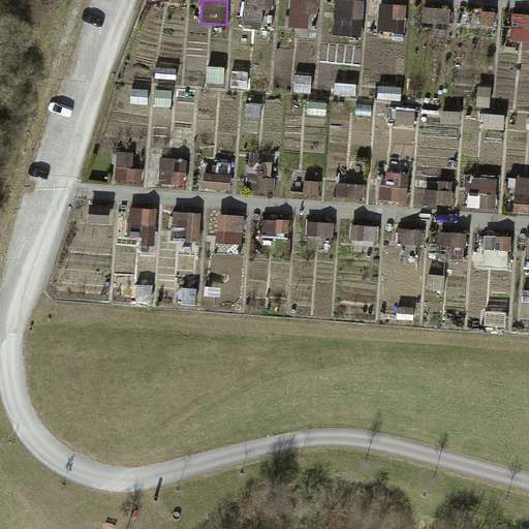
[(273,0),(246,0),(246,12),(272,14),(273,0)]
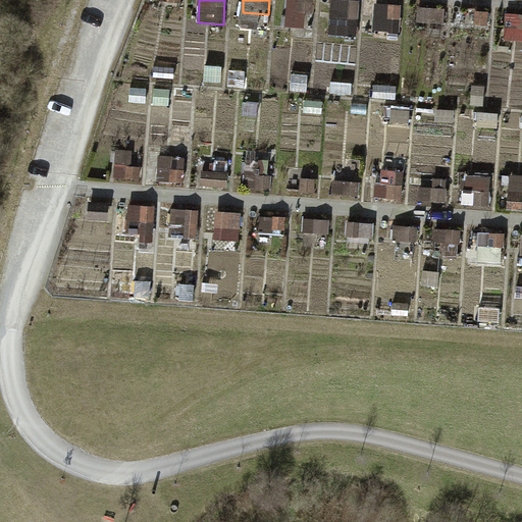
[(311,0),(290,0),(289,24),(304,25),(305,10),(311,10),(311,0)]
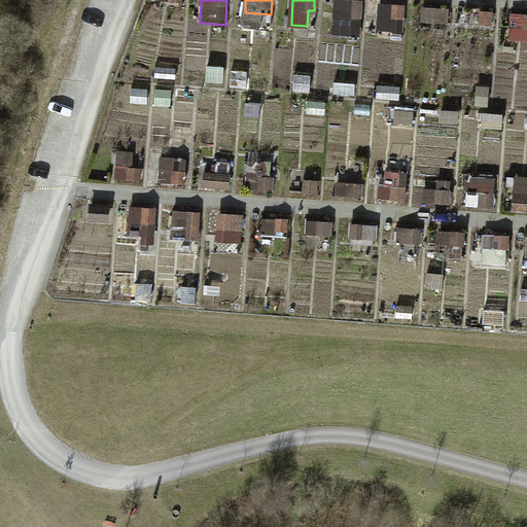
[(362,1),(343,0),(335,0),(334,33),(360,35),(362,1)]
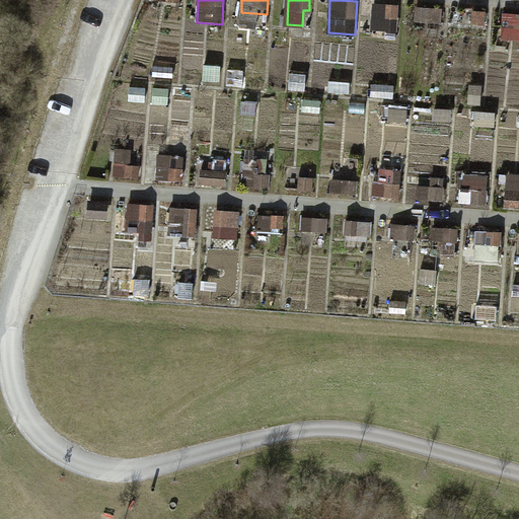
[(397,5),(374,4),(372,26),(396,27),(397,5)]
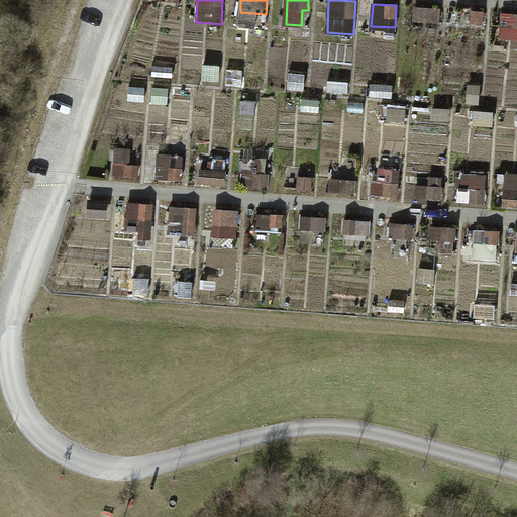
[(439,9),(415,8),(414,21),(438,23),(439,9)]
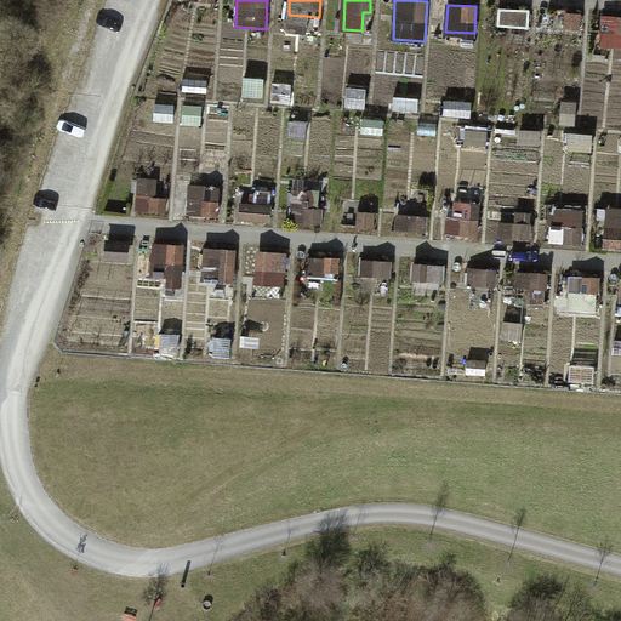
[(581,15),(567,13),(565,28),(580,28),(581,15)]
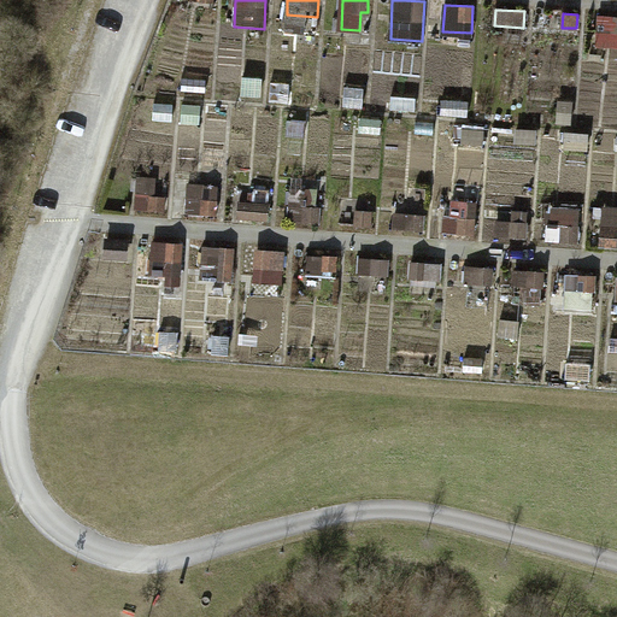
[(616,17),(599,17),(598,30),(616,31),(616,17)]
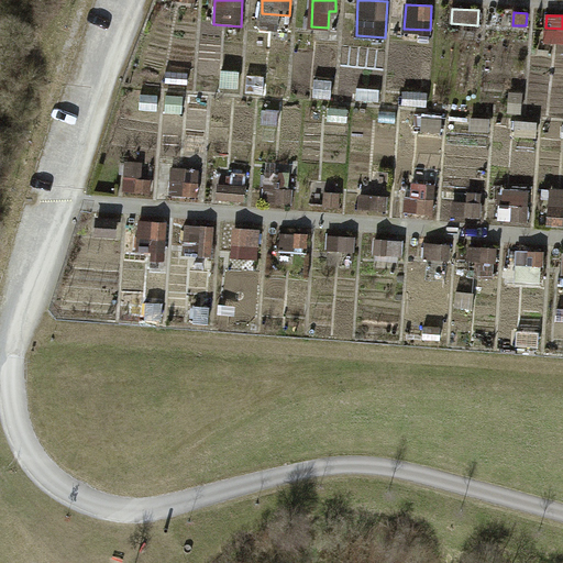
[(268,78),(247,77),(246,100),(267,101),(268,78)]
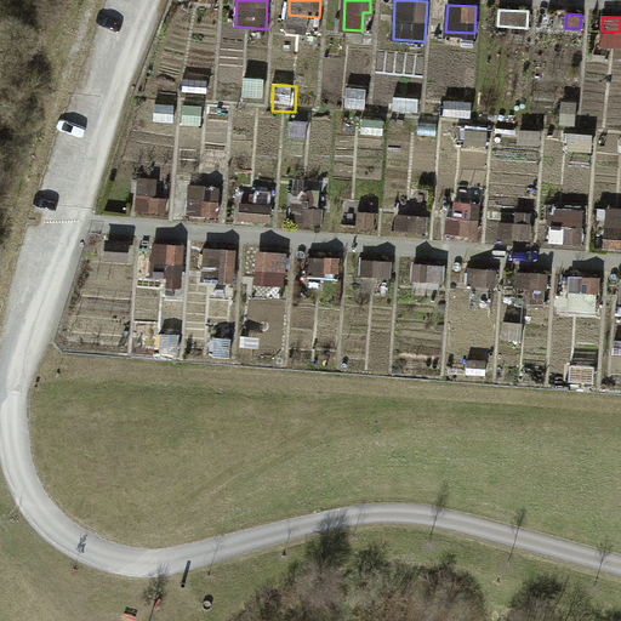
[(208,87),(191,86),(191,97),(208,98),(208,87)]
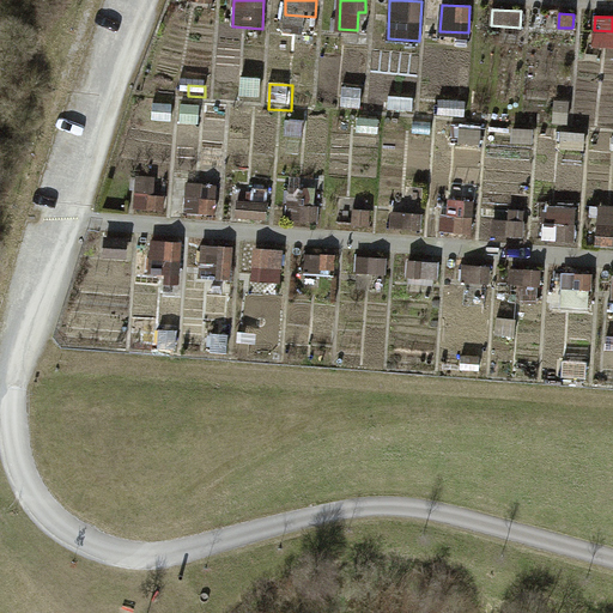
[(389,99),(375,98),(375,115),(388,116),(389,99)]
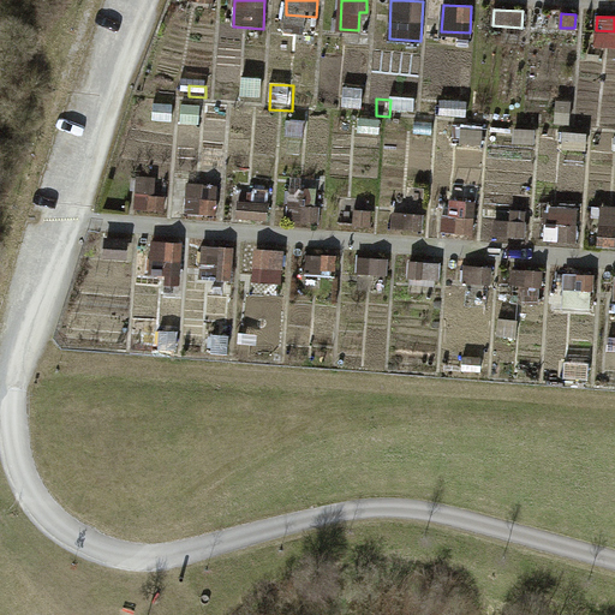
[(472,108),(445,106),(443,124),(471,125),(472,108)]
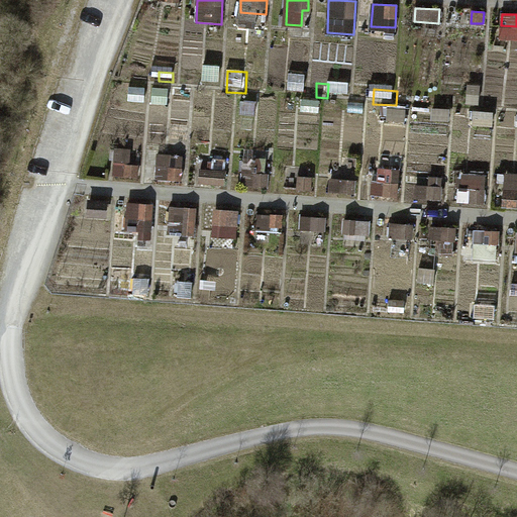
[(172,94),(156,93),(154,105),(171,106),(172,94)]
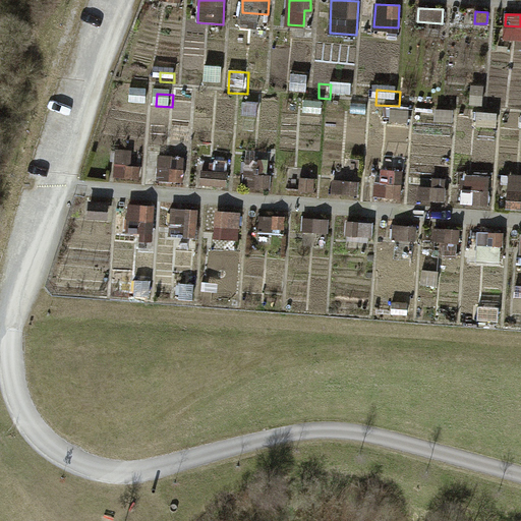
[(520,98),(508,98),(507,111),(520,112),(520,98)]
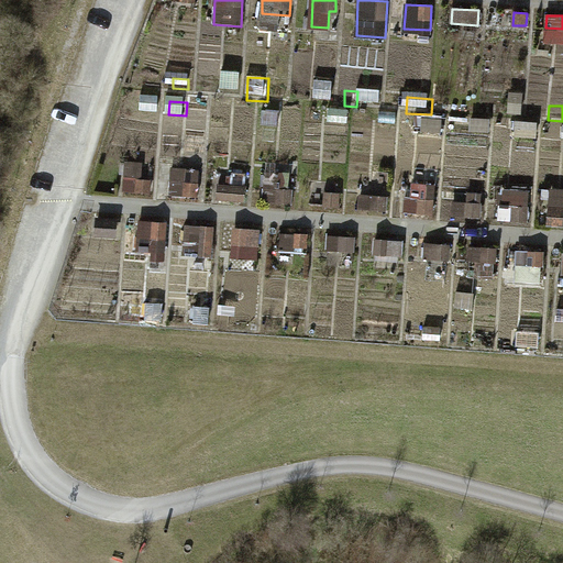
[(348,114),(329,113),(329,128),(346,129),(348,114)]
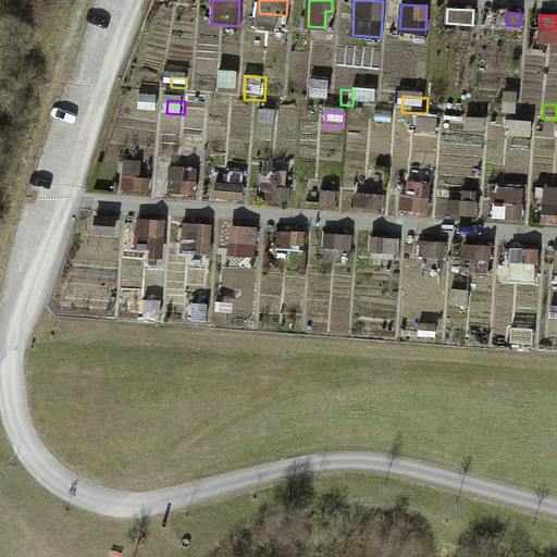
[(160,123),(135,121),(134,135),(159,136),(160,123)]
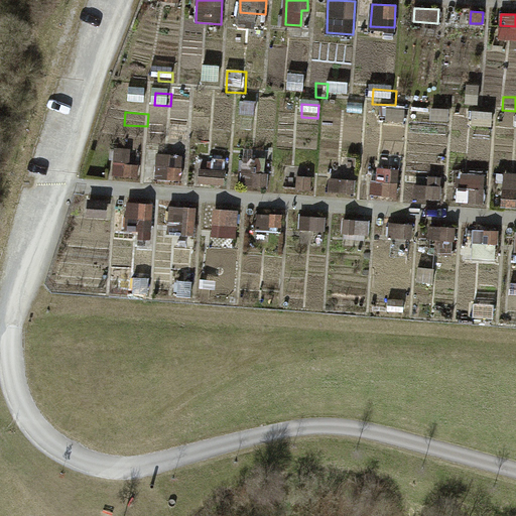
[(496,121),(479,119),(478,132),(496,133),(496,121)]
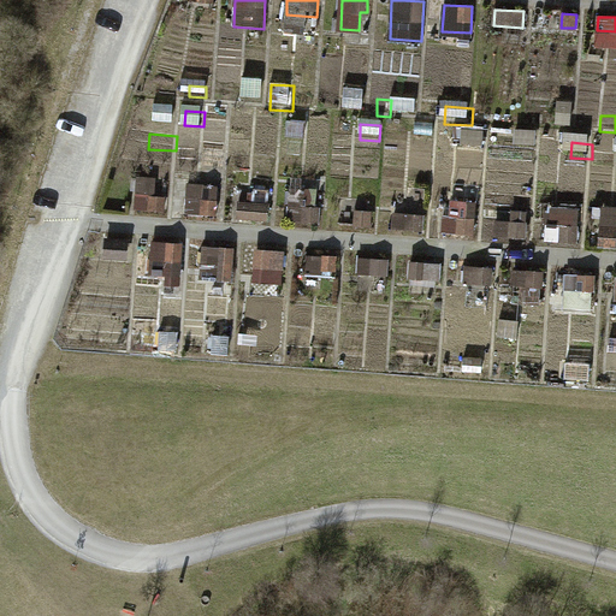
[(154,183),(137,182),(136,208),(164,211),(165,196),(153,196),(154,183)]
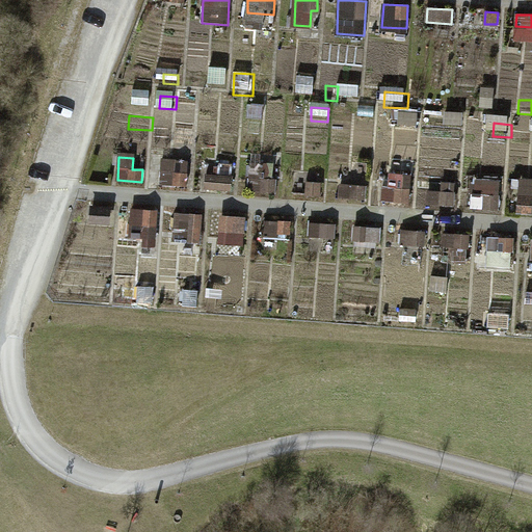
[(190,161),(163,160),(162,183),(189,184),(190,161)]
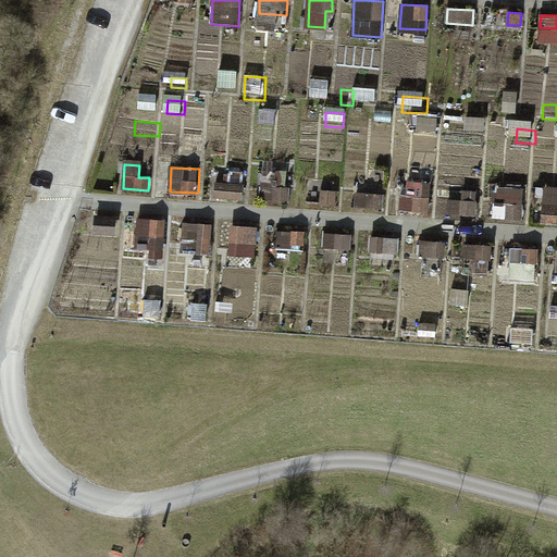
[(276,170),(262,170),(260,199),(289,201),(291,187),(275,186),(276,170)]
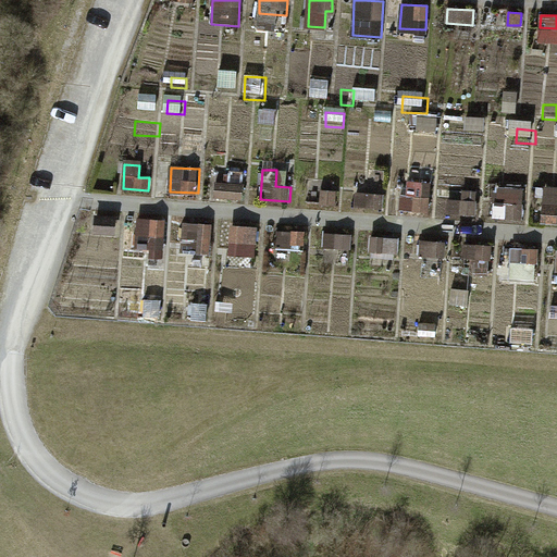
[(227,183),(218,182),(217,196),(242,197),(243,172),(229,171),(227,183)]
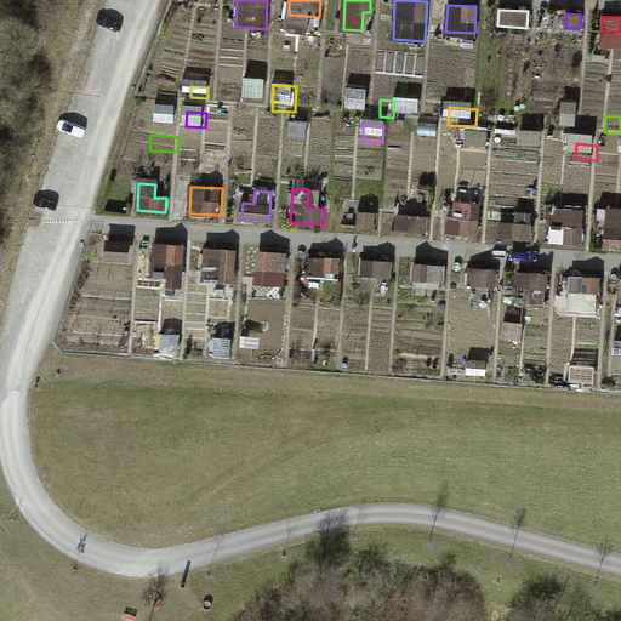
[(456,221),(448,221),(446,233),(477,235),(479,204),(457,203),(456,221)]
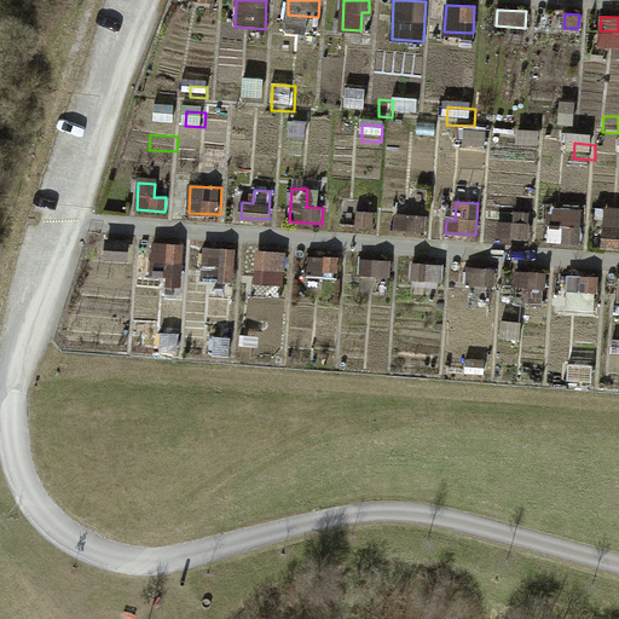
[(375,213),(359,212),(358,227),(374,229),(375,213)]
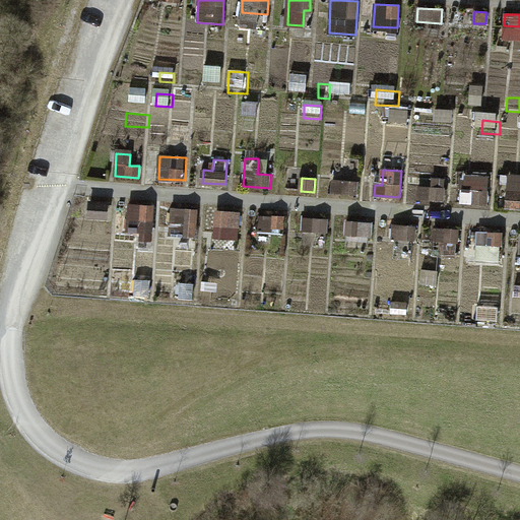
[(358,182),(333,180),(332,194),(356,195),(358,182)]
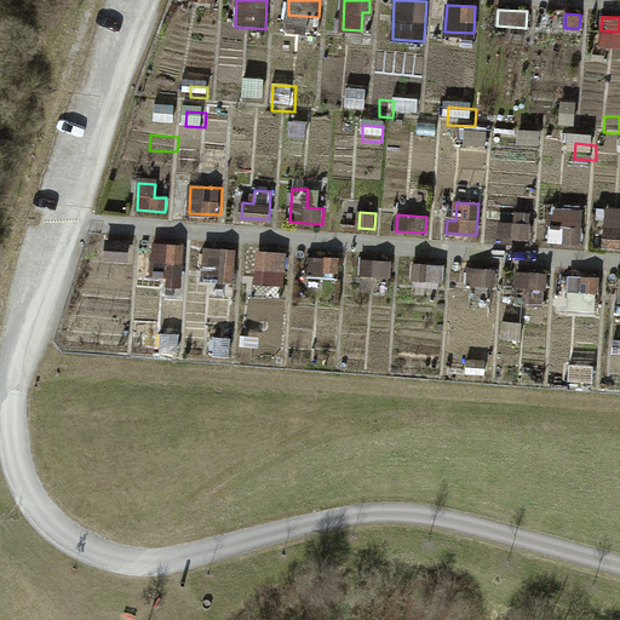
[(619,220),(610,220),(608,240),(619,240),(619,220)]
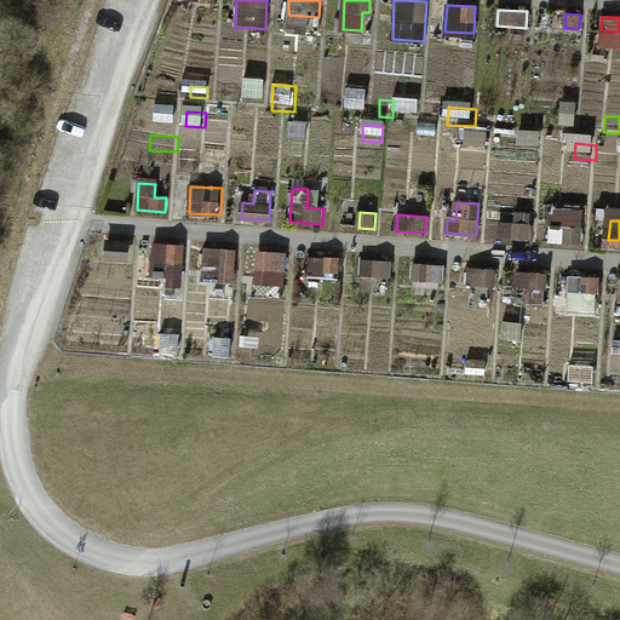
[(535,235),(509,234),(507,250),(534,252),(535,235)]
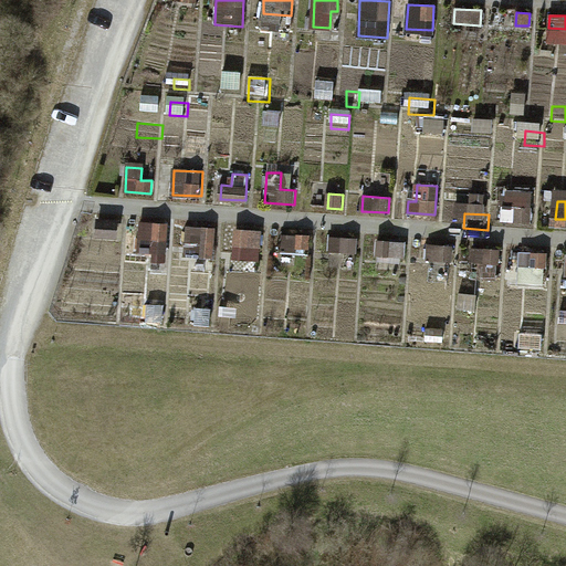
[(534,218),(503,216),(502,232),(533,234),(534,218)]
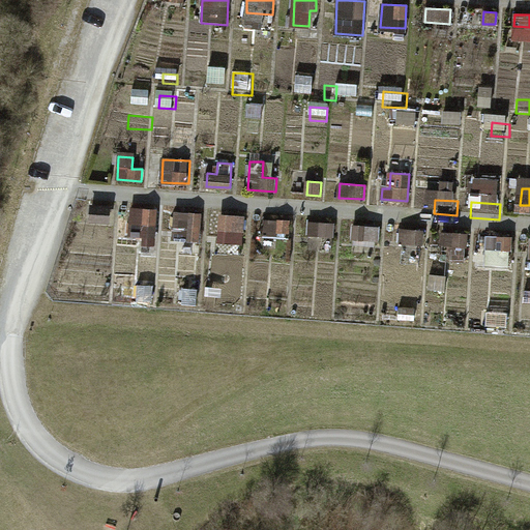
[(110,205),(93,204),(92,222),(109,222),(110,205)]
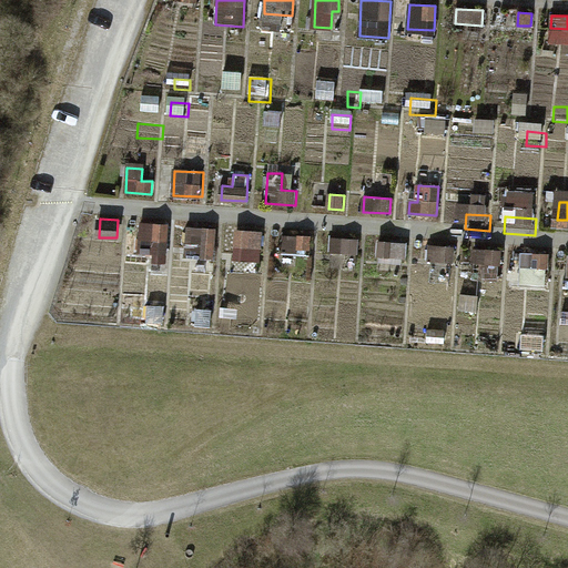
[(168,226),(142,224),(141,245),(166,247),(168,226)]
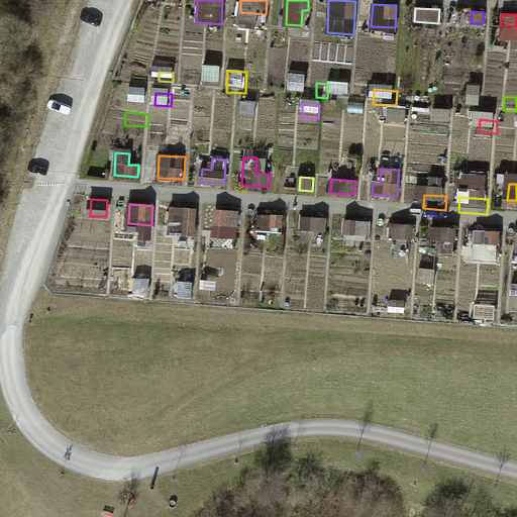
[(516,204),(508,204),(507,216),(516,216),(516,204)]
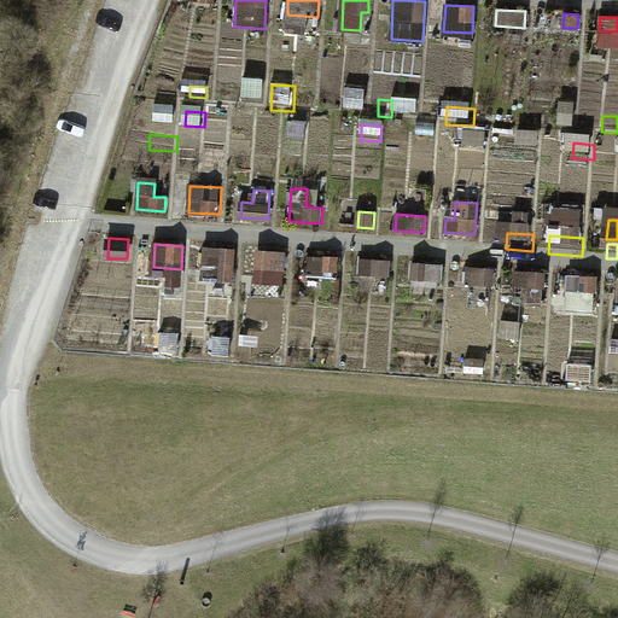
[(235,250),(207,249),(204,275),(233,278),(235,250)]
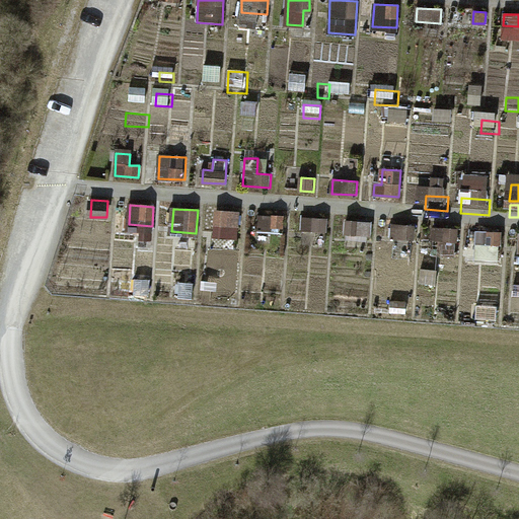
[(239,211),(216,210),(215,226),(238,228),(239,211)]
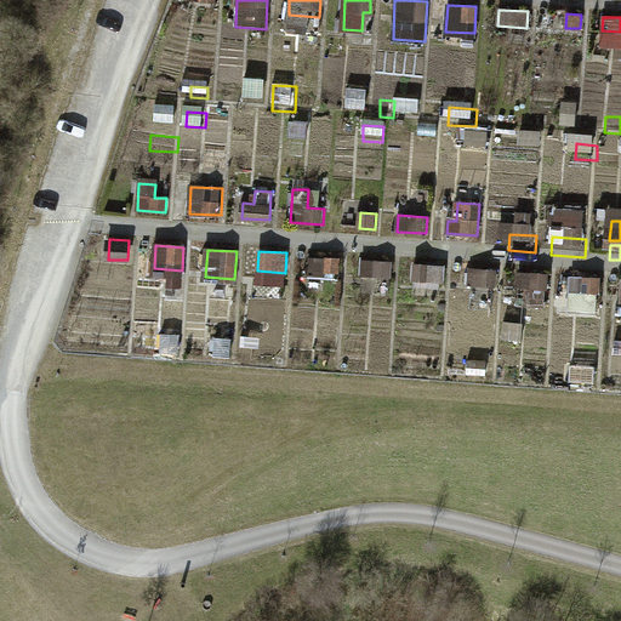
[(339,258),(312,257),(311,275),(337,277),(339,258)]
